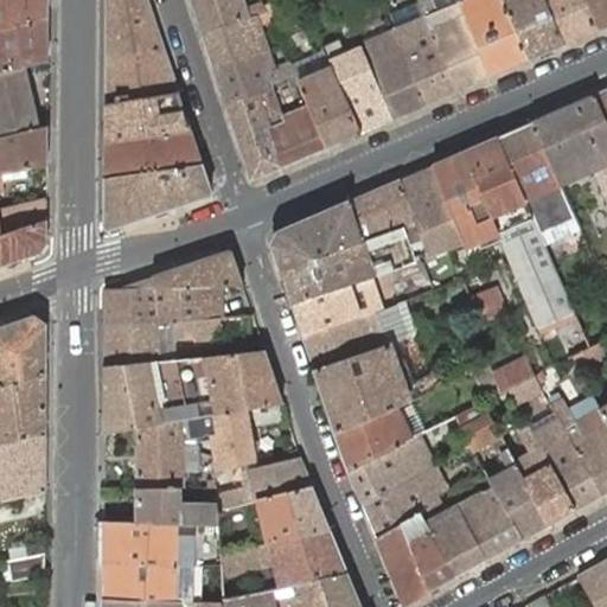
[(0,0),(0,32),(50,19),(49,0),(0,0)]
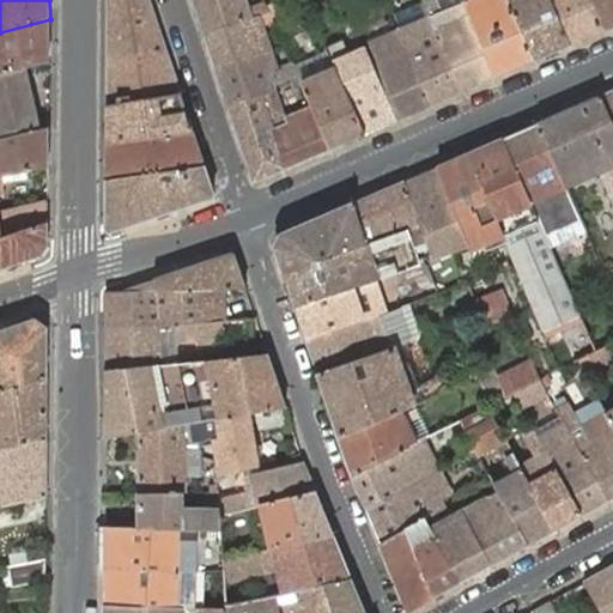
[(109,0),(109,105),(182,93),(150,0),(109,0)]
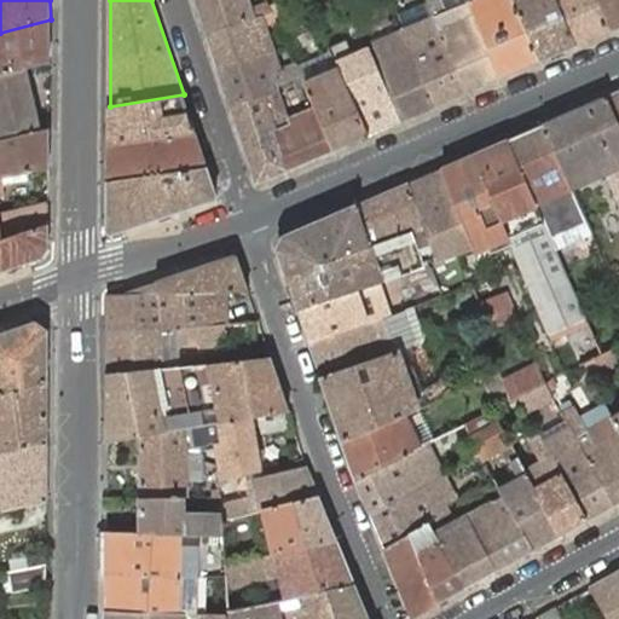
[(196,0),(208,34),(262,16),(273,12),(271,7),(268,3),(252,9),(248,0),(196,0)]
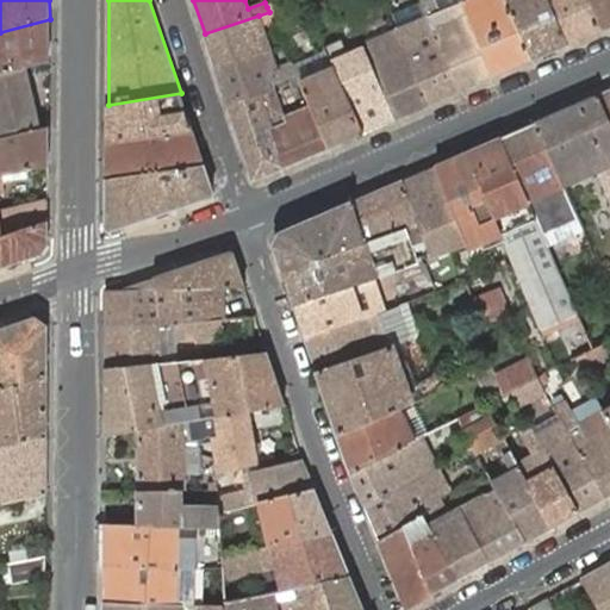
[(269,12),(272,18),(299,6),(296,0),(281,0),(267,7),(269,12)]
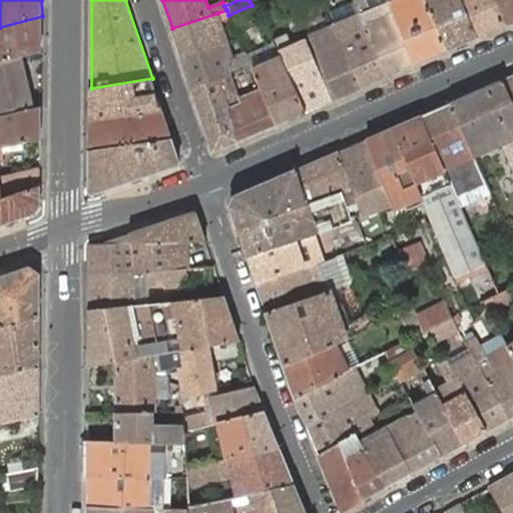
[(362,15),(389,76),(416,64),(390,5),(390,3),(370,11),(365,0),(355,0),(356,1),(362,15)]
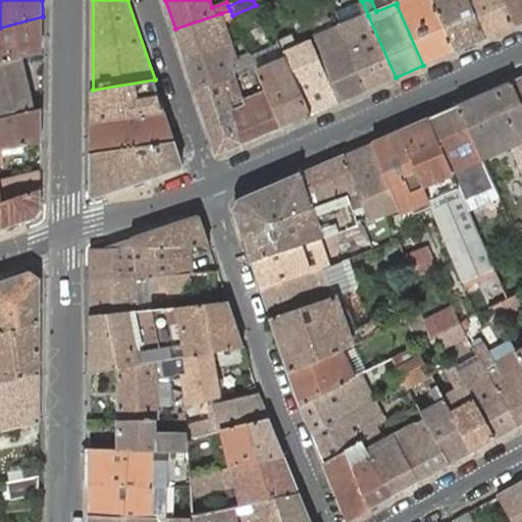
[(407,0),(397,5),(423,65),(457,51),(433,0),(407,0)]
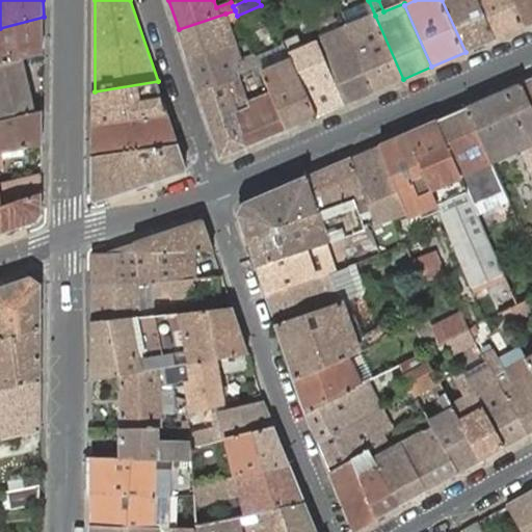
[(478,0),(442,0),(466,52),(496,40),(478,0)]
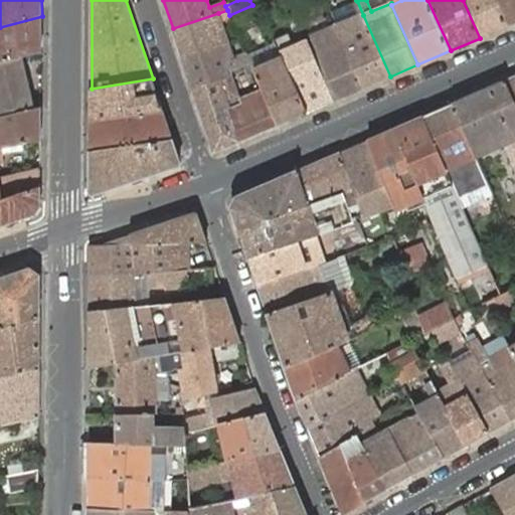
[(463,0),(480,38),(507,25),(496,0),(463,0)]
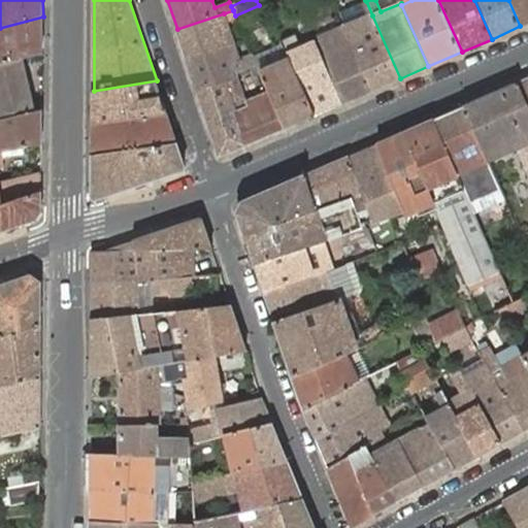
[(527,0),(508,0),(520,26),(527,23),(527,0)]
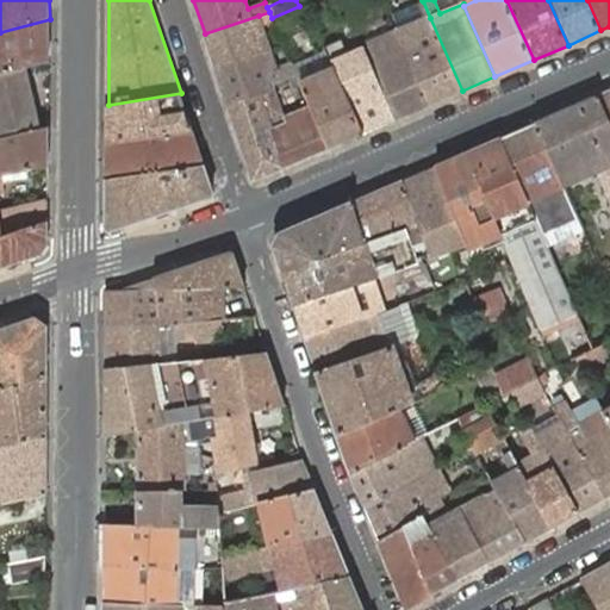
[(402,30),(397,32),(429,105),(462,91),(430,18),(423,1),(394,13),(402,30)]
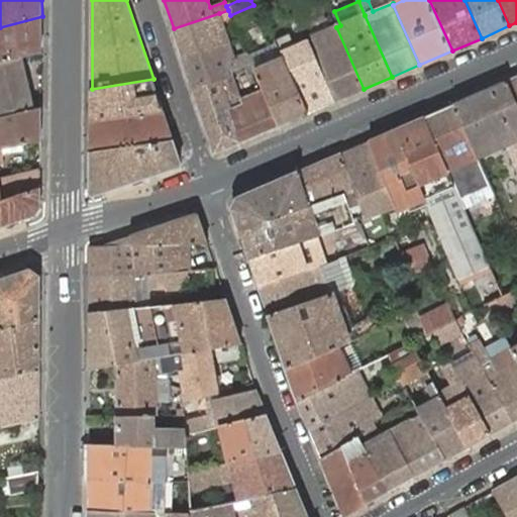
[(231,17),(230,15),(228,10),(219,13),(221,21),(231,17)]
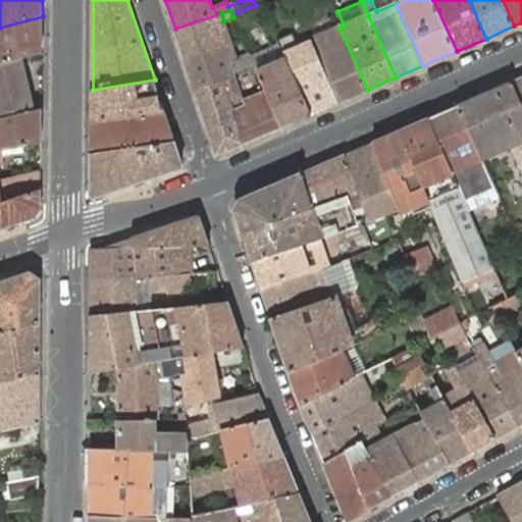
[(221,13),(175,29),(186,60),(231,44),(223,21),(221,13)]
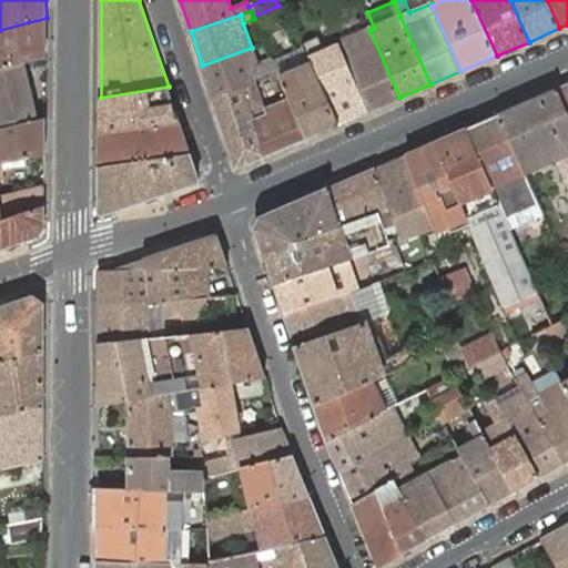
[(0,30),(0,68),(24,62),(46,58),(47,18),(0,30)]
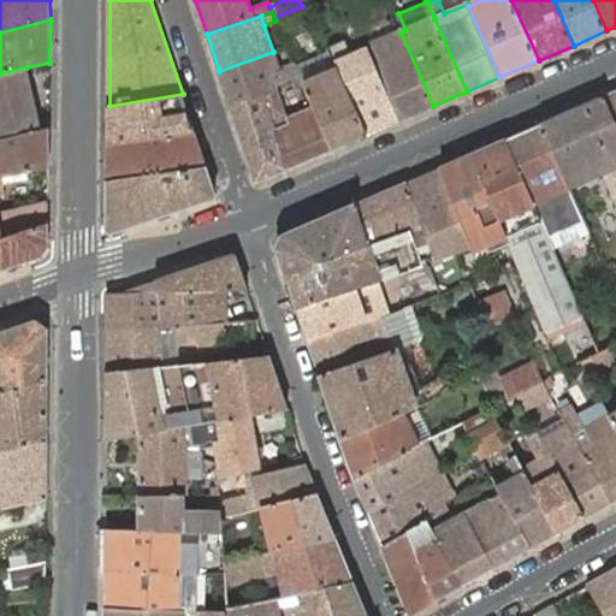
[(367,30),(372,45),(398,34),(392,19),(367,30)]
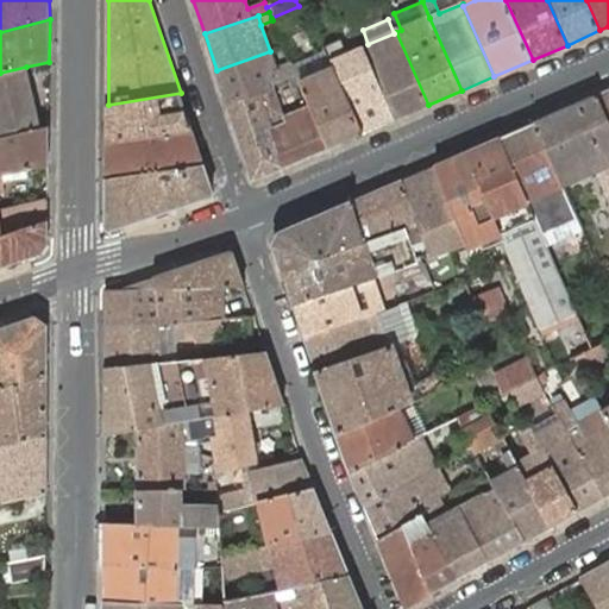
[(327,32),(320,36),(325,46),(332,43),(327,32)]
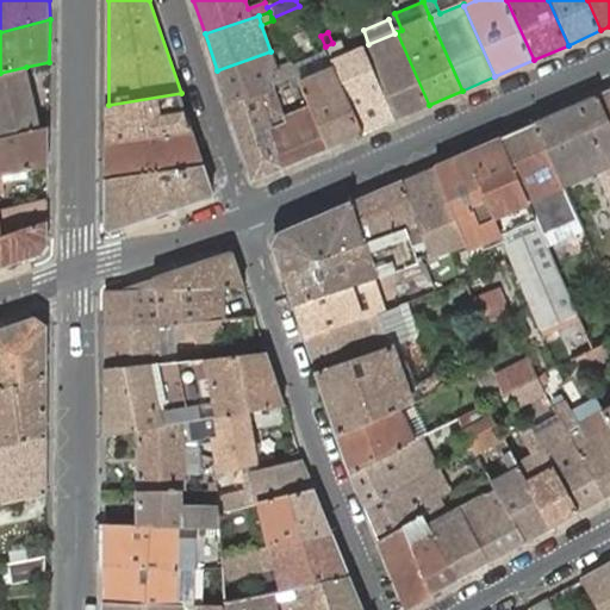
[(365,45),(368,55),(397,119),(429,105),(397,32),(394,33),(368,44),(365,45)]
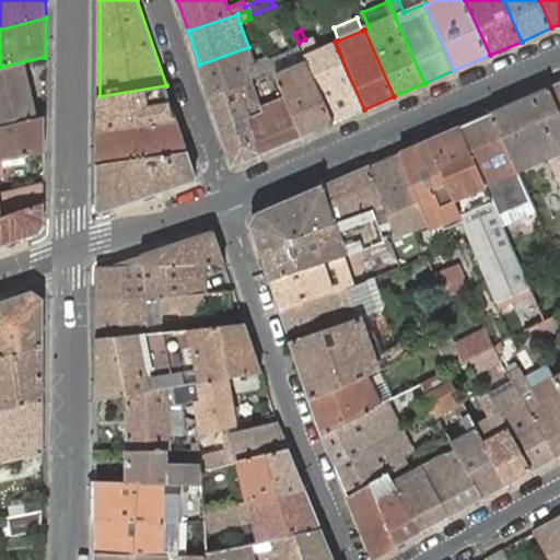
[(305,39),(299,43),(301,48),(307,63),(334,123),(364,109),(338,50),(315,60),(305,39)]
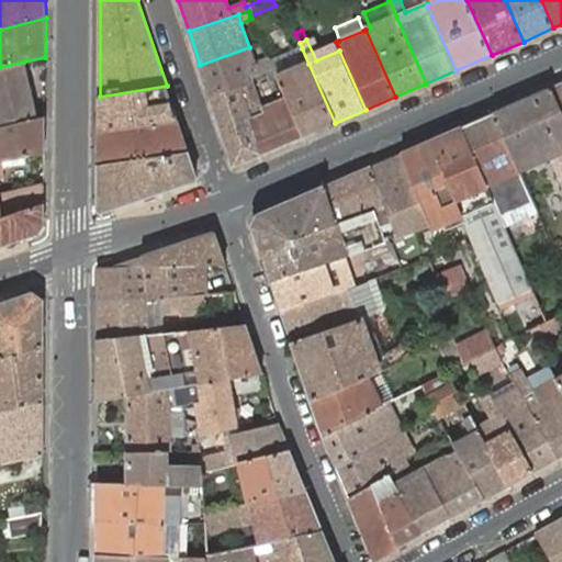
[(279,77),(276,71),(271,62),(270,59),(255,64),(249,47),(200,65),(211,97),(254,82),(251,78),(268,71),(271,80),(279,77)]
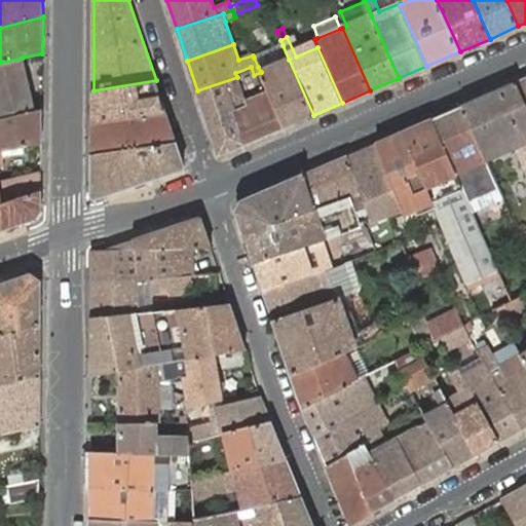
[(286,127),(313,115),(289,60),(283,45),(254,58),(258,67),(261,72),(269,92),(286,127)]
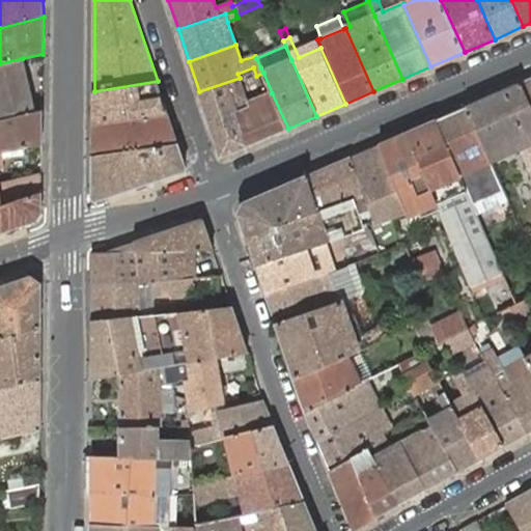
[(0,120),(35,112),(23,58),(0,63),(0,120)]
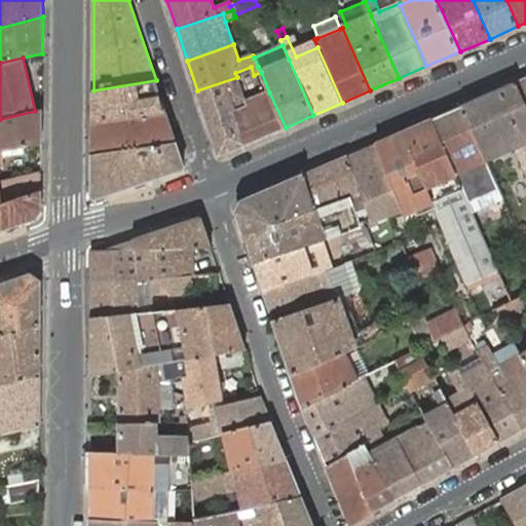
[(219,155),(245,145),(233,109),(239,107),(236,96),(230,98),(226,88),(240,83),(237,77),(197,90),(219,155)]
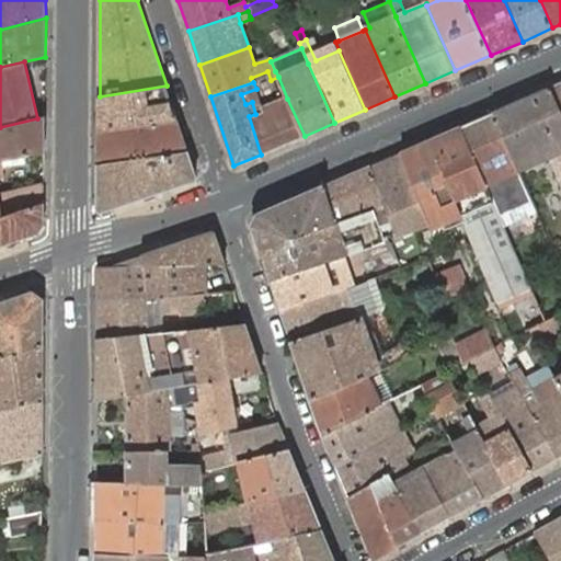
[(560,83),(551,89),(560,112),(560,83)]
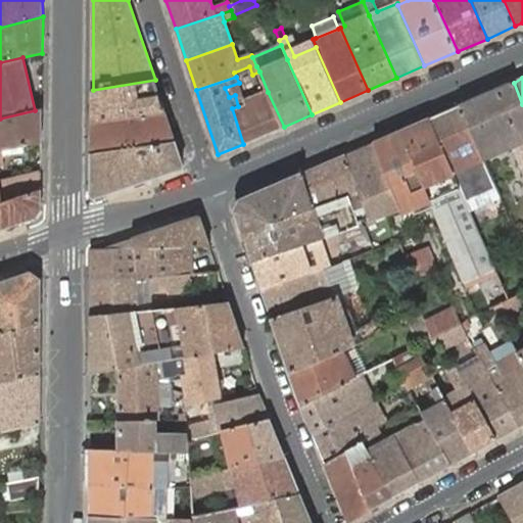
[(93,90),(93,122),(165,111),(155,80),(93,90)]
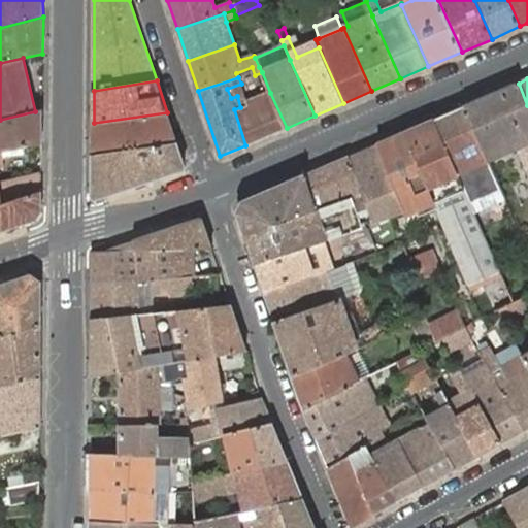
[(245,145),(287,128),(270,93),(248,102),(241,84),(227,89),(231,98),(237,96),(240,107),(234,109),(245,145)]
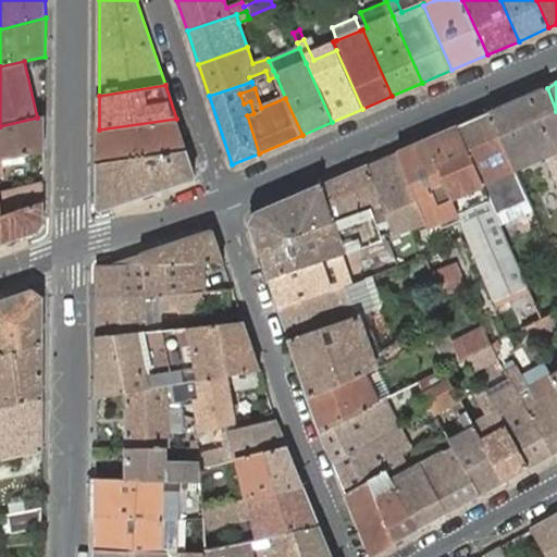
[(556,111),(547,88),(491,112),(517,171),(534,163),(528,148),(540,143),(546,158),(556,183),(556,111)]
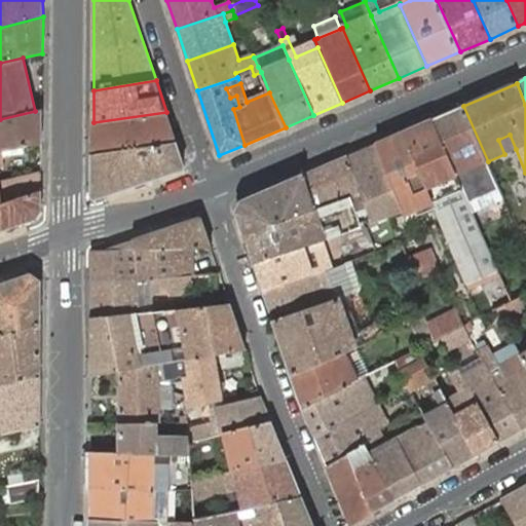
[(463,106),(433,119),(463,190),(468,202),(500,189),(497,184),(492,172),(490,167),(488,161),(463,106)]
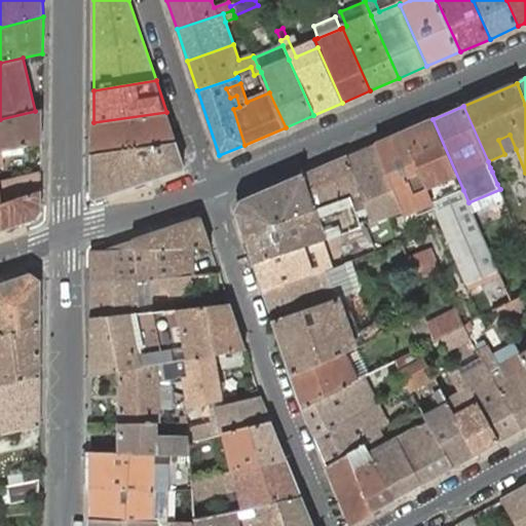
[(35,112),(0,119),(0,149),(4,149),(29,146),(42,144),(42,110),(35,112)]
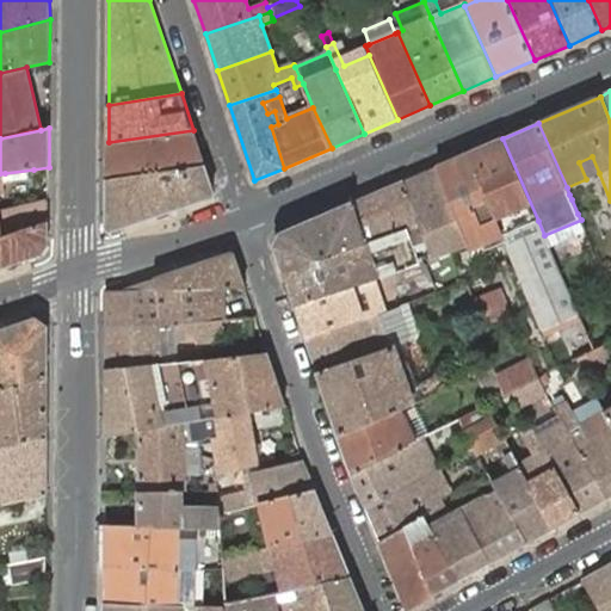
[(109,142),(107,180),(205,166),(193,130),(109,142)]
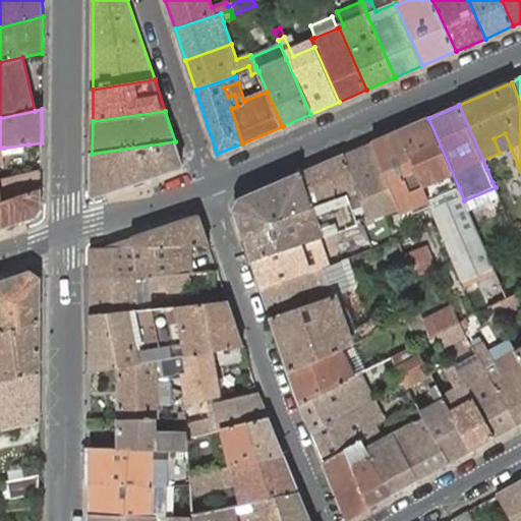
[(508,298),(494,268),(468,210),(464,200),(459,188),(428,118),(401,130),(372,142),(389,184),(393,194),(394,197),(396,203),(399,209),(427,196),(430,203),(463,281),(474,276),(487,308),(491,306),(501,301),(508,298)]
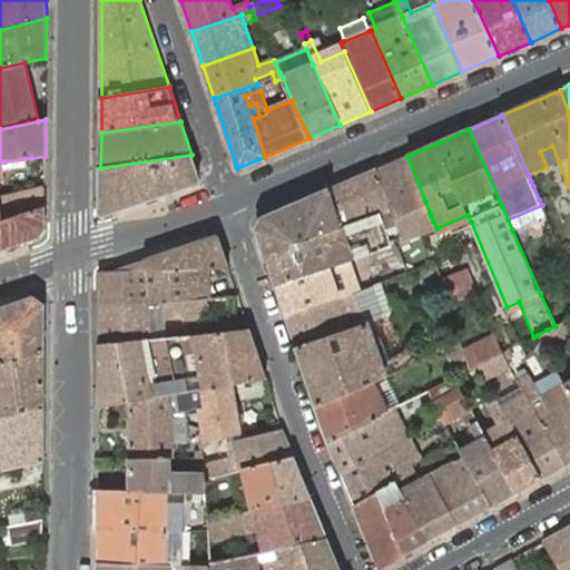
[(552,146),(540,151),(547,167),(559,161),(552,146)]
